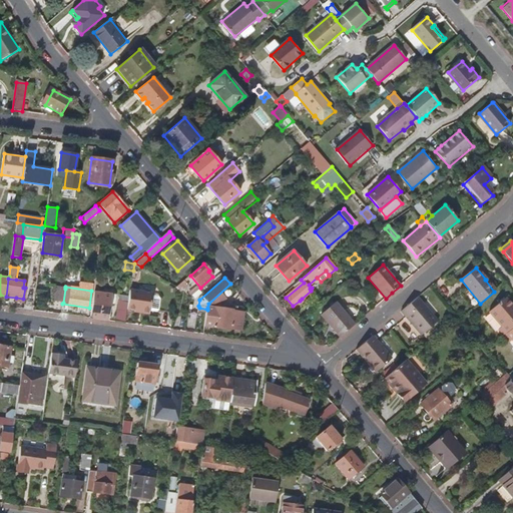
[(63,303),(65,289),(57,288),(55,302),(63,303)]
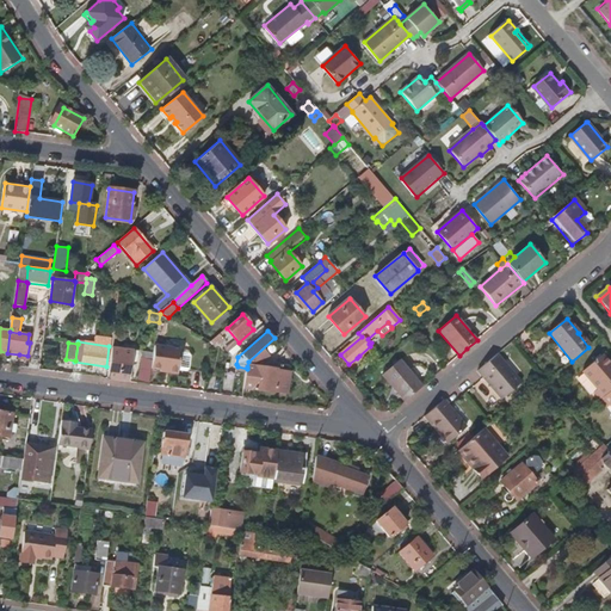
[(181,353),(181,350),(155,346),(154,353),(153,360),(152,369),(168,371),(168,374),(178,375),(178,371),(181,353)]
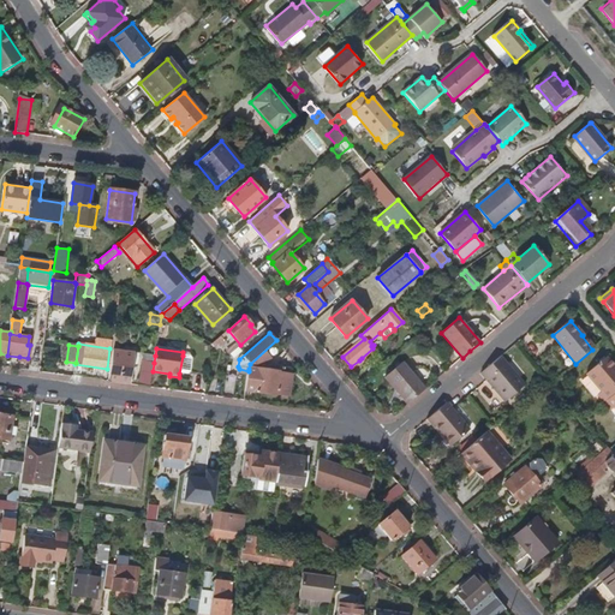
[(130,384),(135,353),(113,351),(108,382),(130,384)]
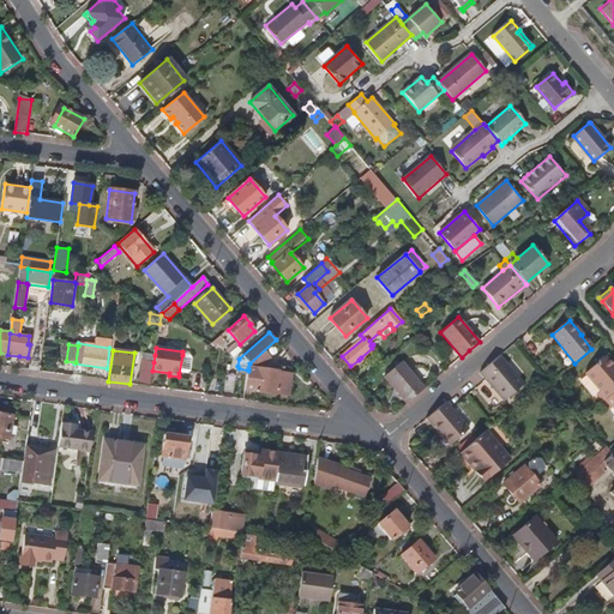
[(190,373),(192,360),(190,357),(182,355),(179,373),(187,374),(190,373)]
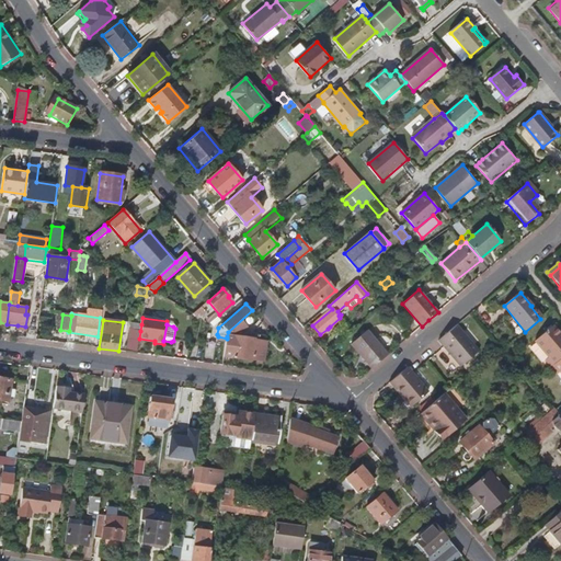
[(478,351),(456,324),(450,330),(438,340),(443,346),(460,366),(478,351)]
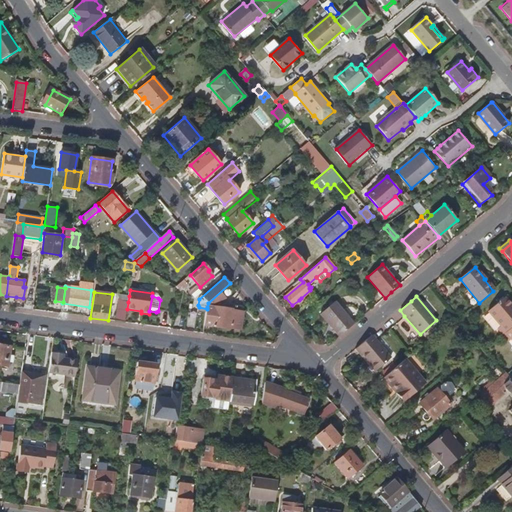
[(511,328),(511,306),(505,299),(490,311),(503,326),(500,329),(504,334),(511,328)]
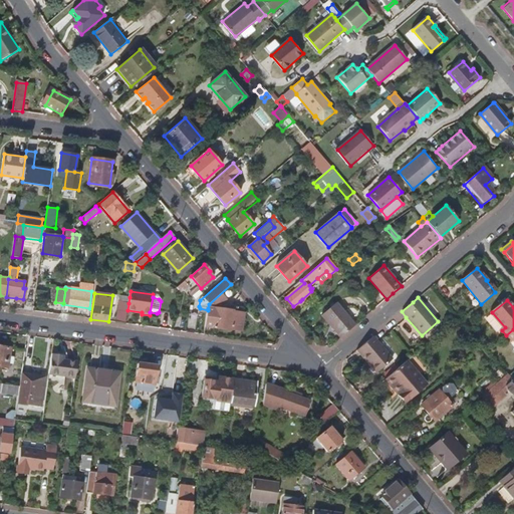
[(127,310),(129,303),(119,302),(115,322),(125,324),(127,310)]
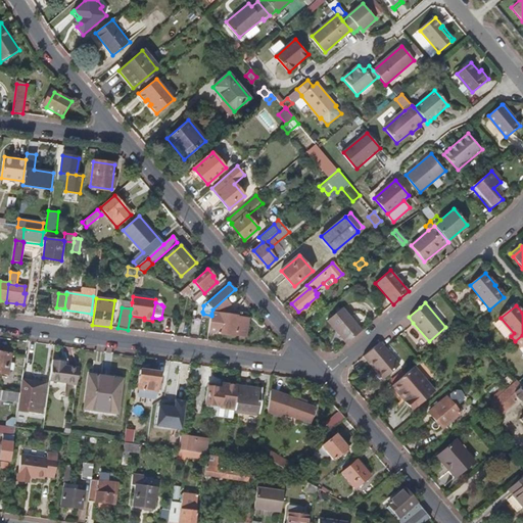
[(362,332),(342,308),(326,323),(345,345),(351,340),(362,332)]
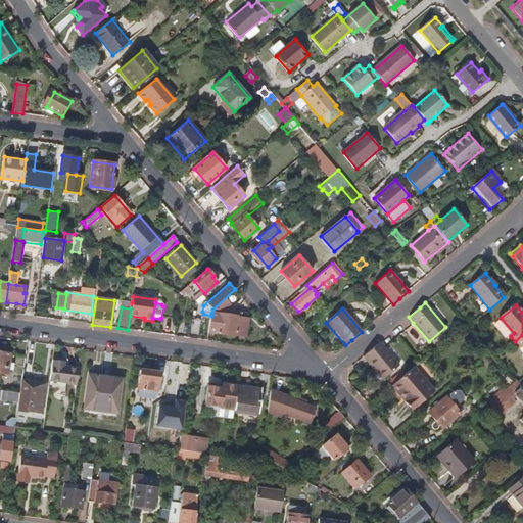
[(245,337),(248,319),(238,318),(238,317),(211,314),(211,316),(209,333),(235,337),(235,336),(245,337)]
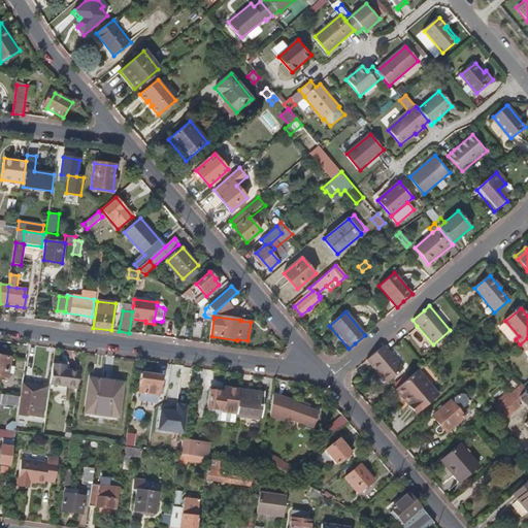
[(402,369),(387,351),(383,345),(372,354),(365,360),(377,374),(380,372),(387,383),(402,369)]
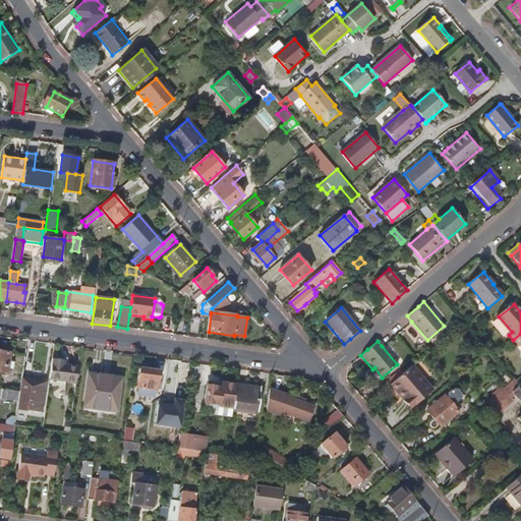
[(0,351),(0,371),(7,372),(10,353),(0,351)]
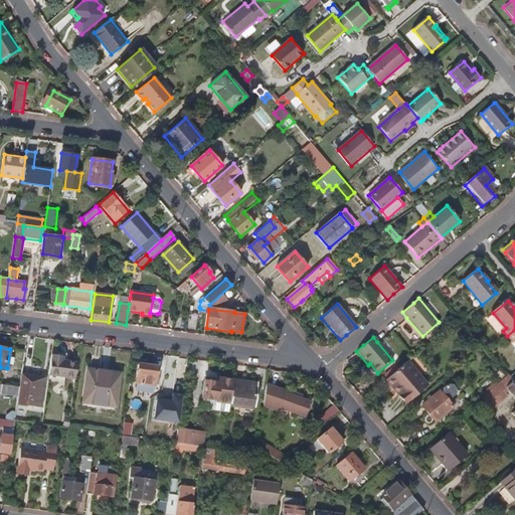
[(75,378),(77,362),(63,360),(64,356),(51,354),(48,374),(75,378)]
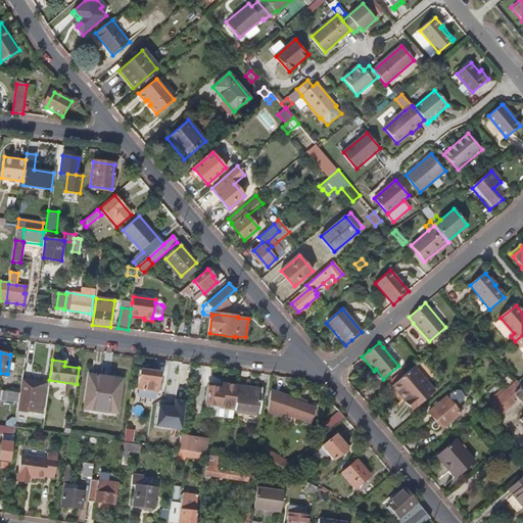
[(433,390),(414,367),(392,385),(412,409),(433,390)]
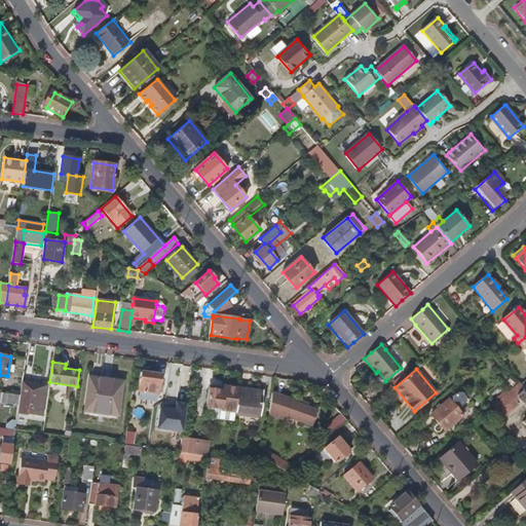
[(385,381),(378,371),(376,373),(383,382),(385,381)]
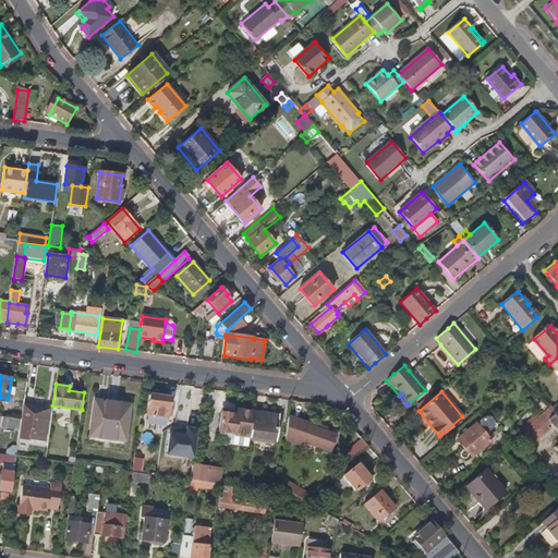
[(148,415),(147,423),(166,424),(167,417),(168,417),(171,399),(149,395),(146,415),(148,415)]
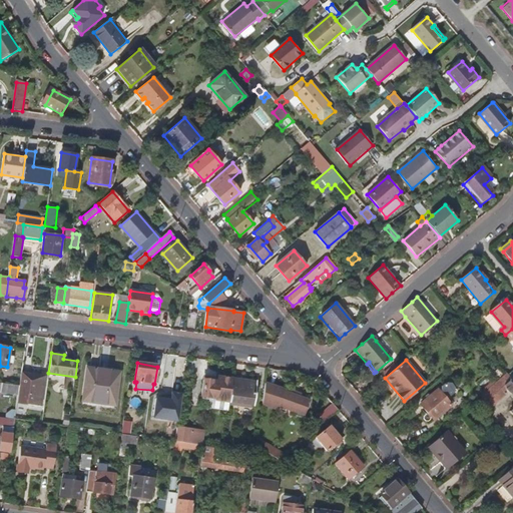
[(496,371),(501,376),(504,373),(499,368),(496,371)]
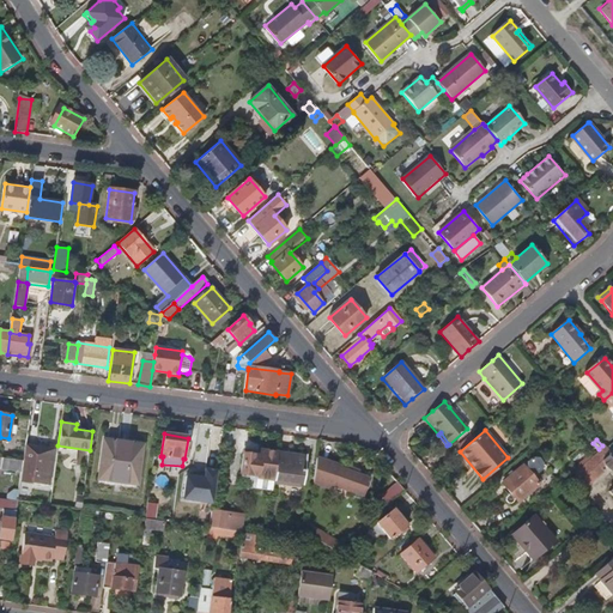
[(123,445),(105,443),(101,483),(135,487),(140,453),(123,450),(123,445)]
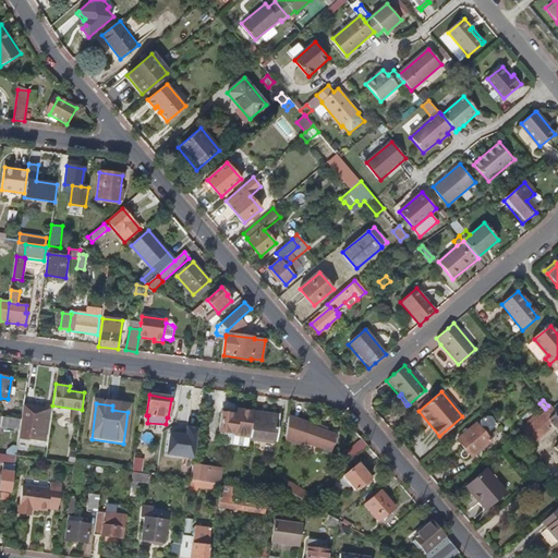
[(557,413),(555,409),(552,405),(540,415),(526,426),(517,435),(528,448),(554,426),(557,429),(557,427),(557,444),(555,448),(557,451),(557,413)]
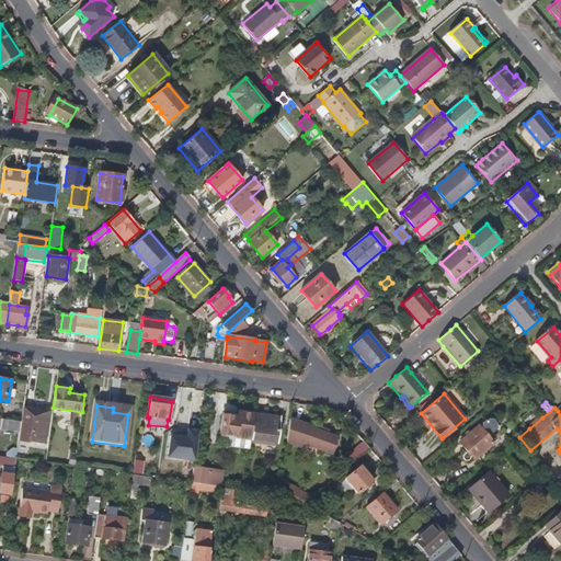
[(41,443),(45,414),(22,411),(21,422),(20,433),(19,441),(41,443)]
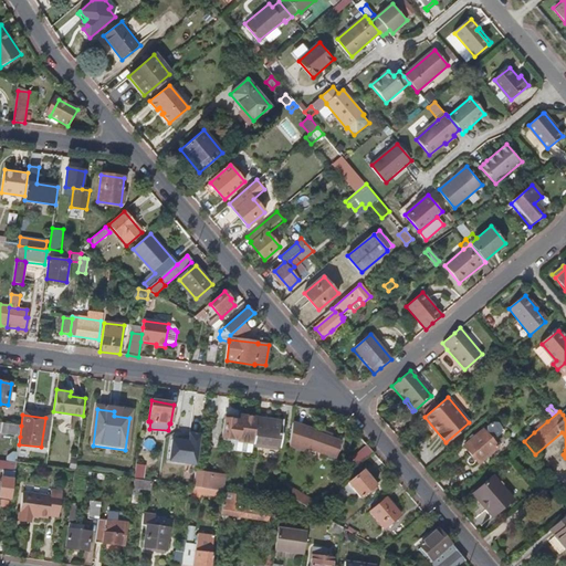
[(252,443),(255,418),(239,416),(239,418),(239,421),(223,420),(221,440),(222,440),(222,442),(230,443),(230,441),(237,442),(237,444),(252,447),(252,443)]
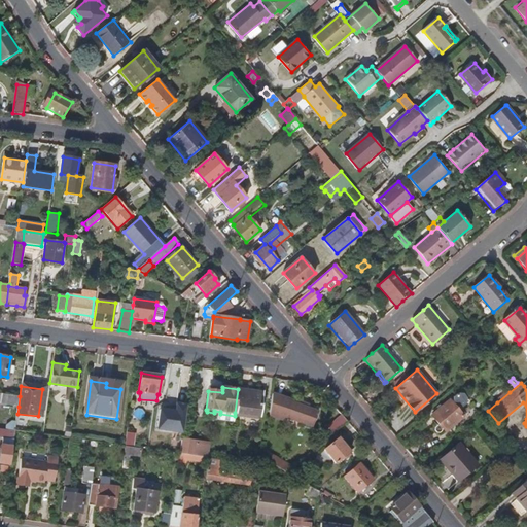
[(259,416),(262,392),(239,389),(238,389),(235,413),(259,416)]
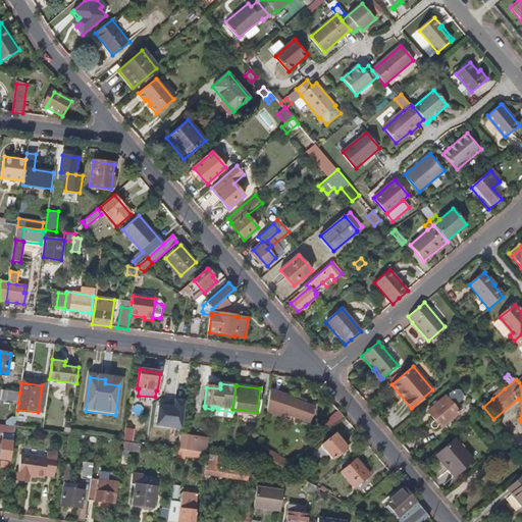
[(492,399),(505,388),(503,385),(490,397),(492,399)]
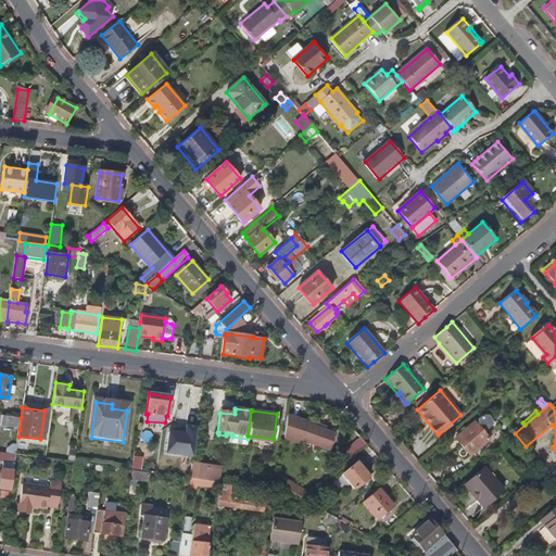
[(325,430),(326,427),(319,425),(318,428),(307,424),(308,421),(287,415),(285,436),(301,441),(302,437),(328,447),(333,434),(325,430)]
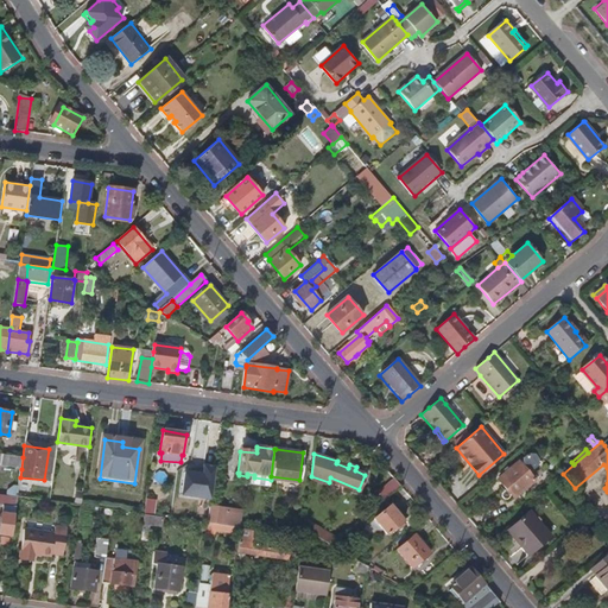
[(542,463),(534,454),(527,454),(524,457),(523,463),(521,464),(529,474),(542,463)]
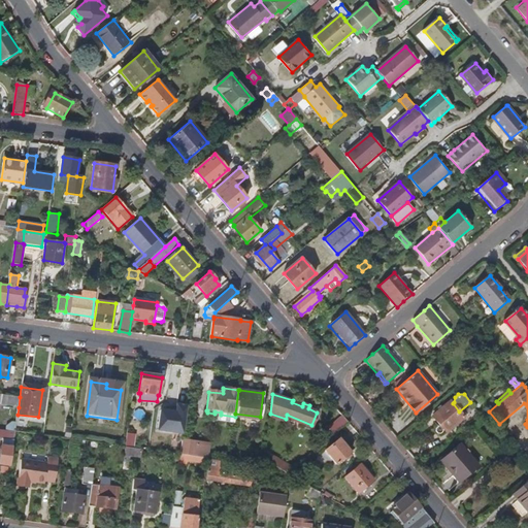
[(1,404),(19,407),(20,397),(2,395),(1,404)]
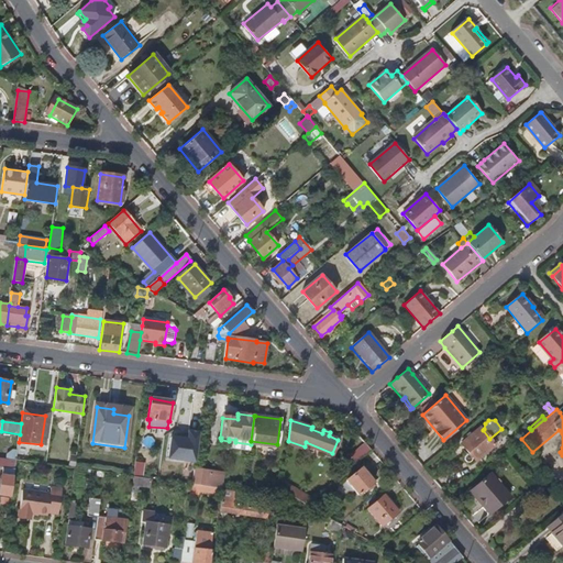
[(483,430),(481,428),(461,443),(476,461),(495,444),(489,439),(483,430)]
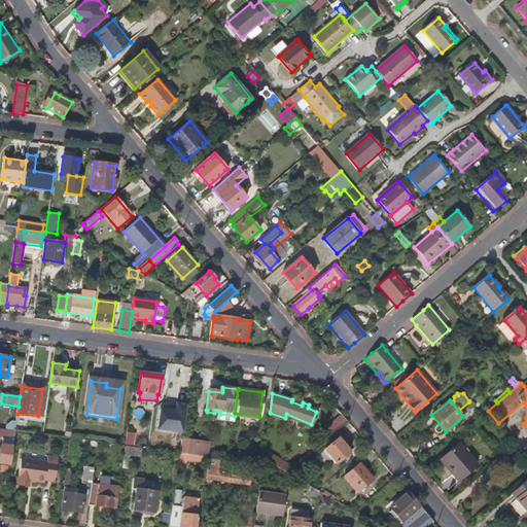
[(186,405),(177,403),(176,407),(176,411),(169,410),(161,409),(157,429),(182,433),(186,405)]
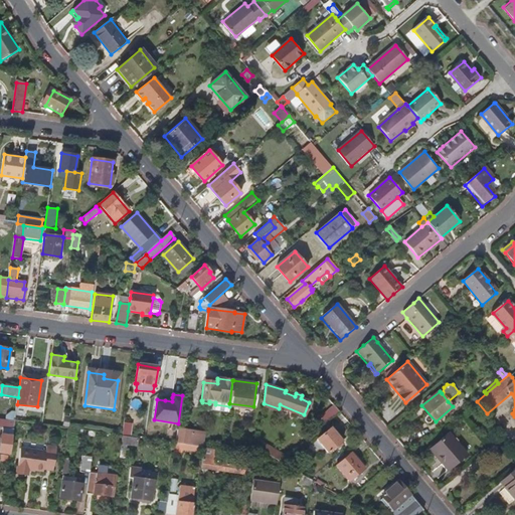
[(228,415),(229,406),(215,404),(214,412),(228,415)]
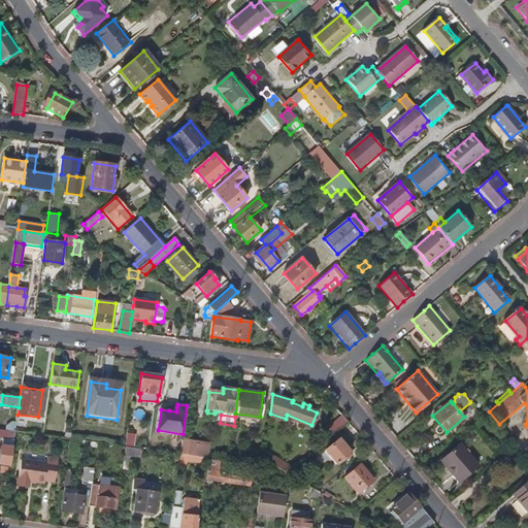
[(342,416),(329,427),(334,434),(348,423),(342,416)]
